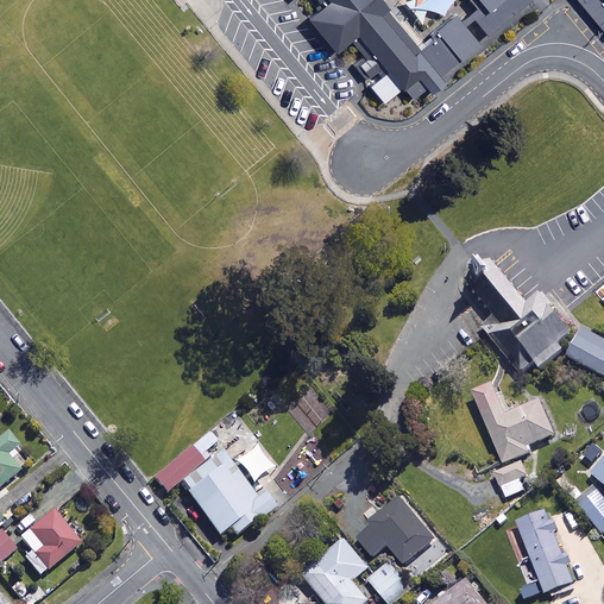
[(469,0),(472,4),(457,17),(451,10),(425,31),(429,36),(417,46),(384,7),(387,5),(383,0),(315,0),(319,4),(304,16),(333,50),(347,38),(360,52),(350,61),(363,76),(373,68),(378,74),(366,83),(381,100),(398,85),(401,88),(402,87),(410,96),(422,86),(427,92),(442,80),(438,74),(477,42),(463,24),(471,17),(484,32),(523,0),(469,0)]
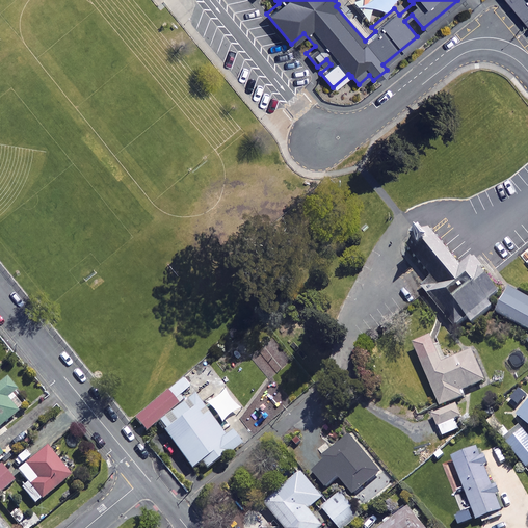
[(503,0),(527,29),(527,28),(527,0),(503,0)]
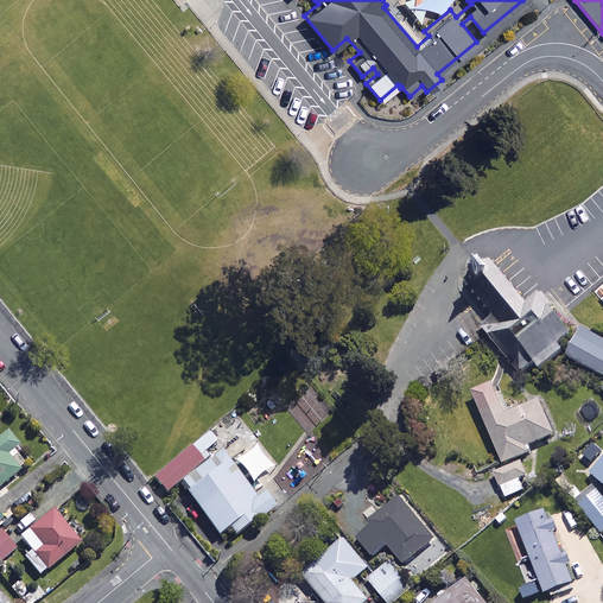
[(489,265),(461,286),(487,319),(475,328),(514,378),(565,337),(534,298),(521,308),(489,265)]
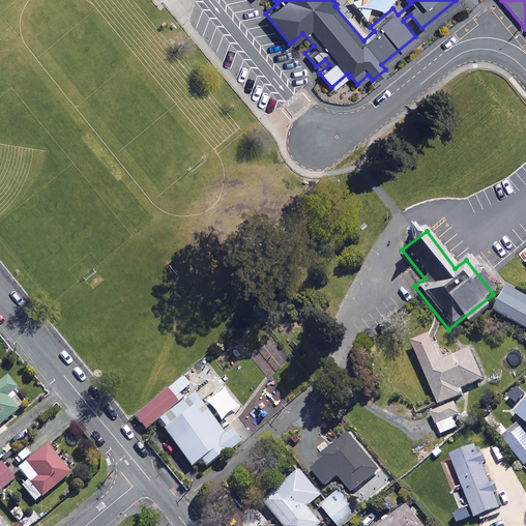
[(412,265),(399,249),(390,255),(405,272),(412,265)]
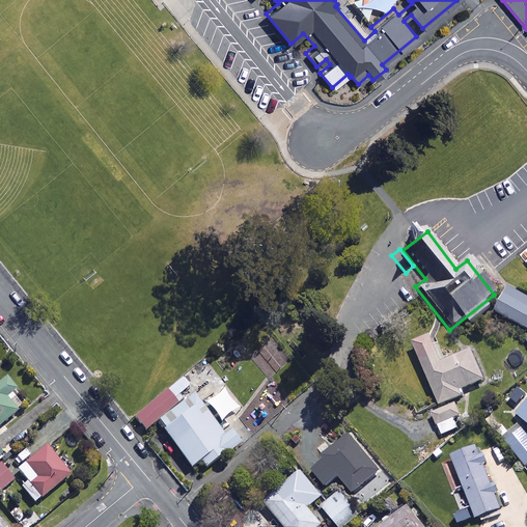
[(526,296),(507,285),(494,309),(526,327),(526,296)]
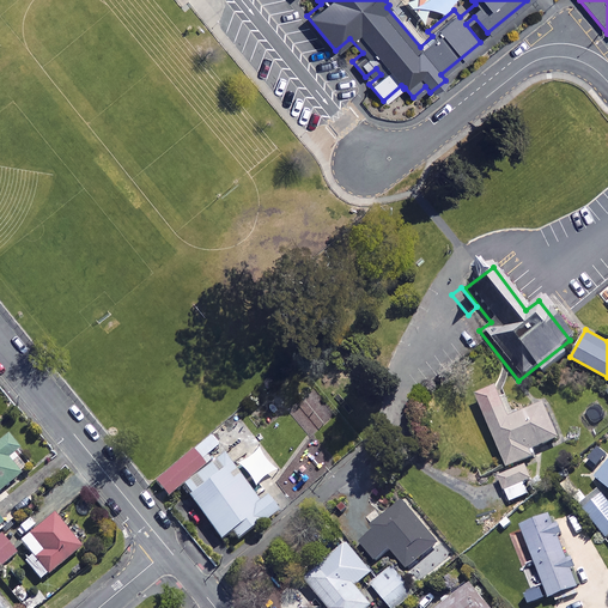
[(509,415),(496,385),(475,394),(505,466),(530,455),(528,449),(557,436),(542,401),(509,415)]
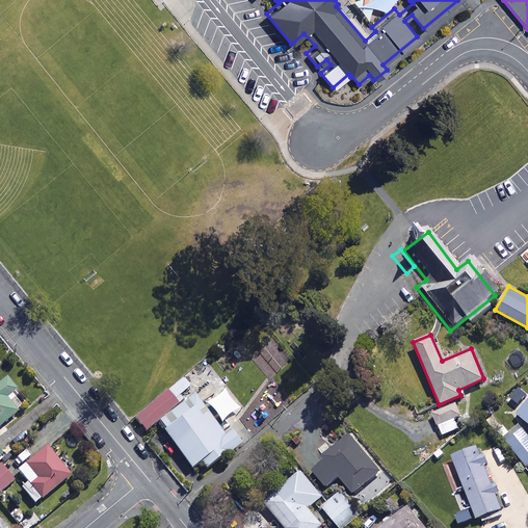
[(0,424),(18,411),(16,407),(25,399),(6,375),(0,379),(0,424)]
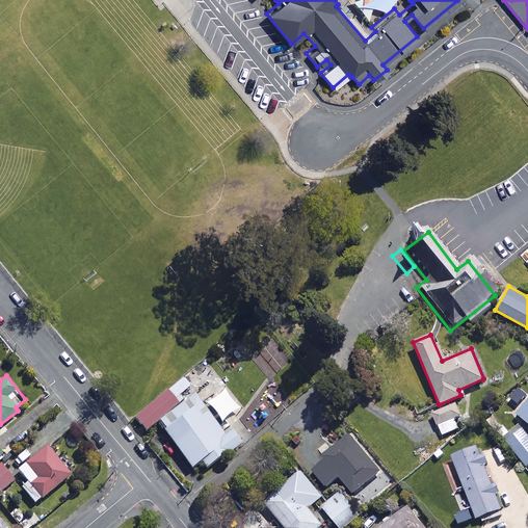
[(142,433),(188,396),(176,380),(130,418),(142,433)]
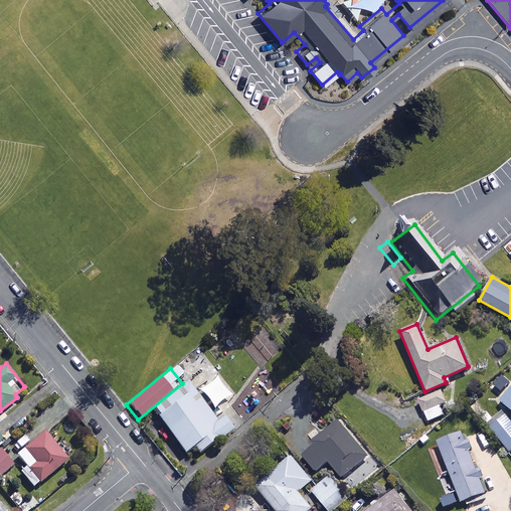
[(510,385),(499,399),(510,409),(510,385)]
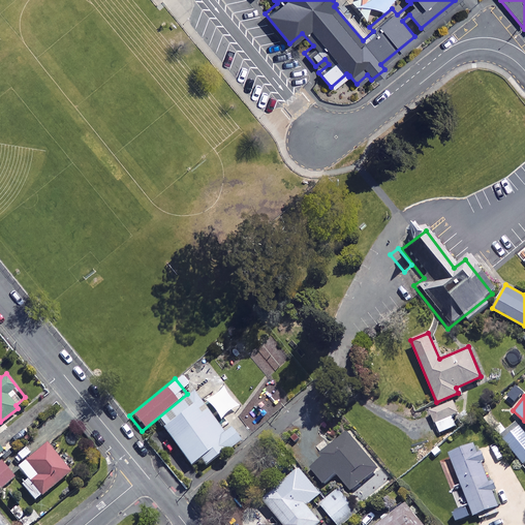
[(454,423),(444,402),(428,409),(438,431),(454,423)]
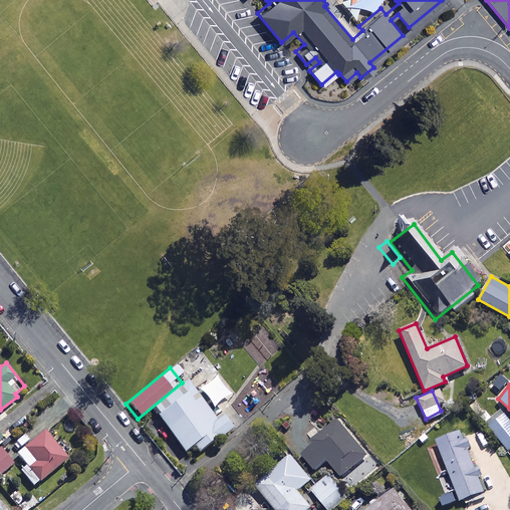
[(213,431),(187,393),(151,417),(176,455),(213,431)]
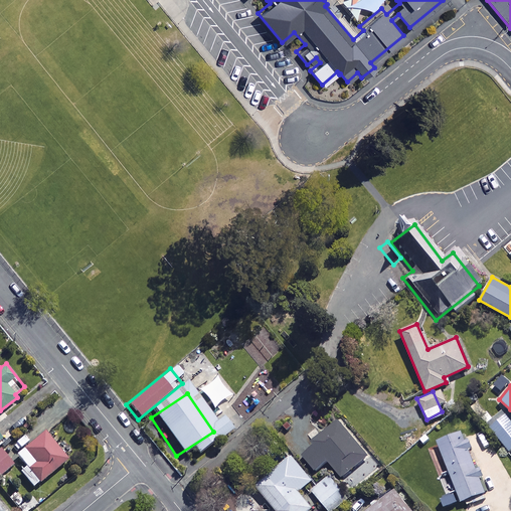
[(510,445),(510,421),(503,412),(488,426),(507,449),(510,445)]
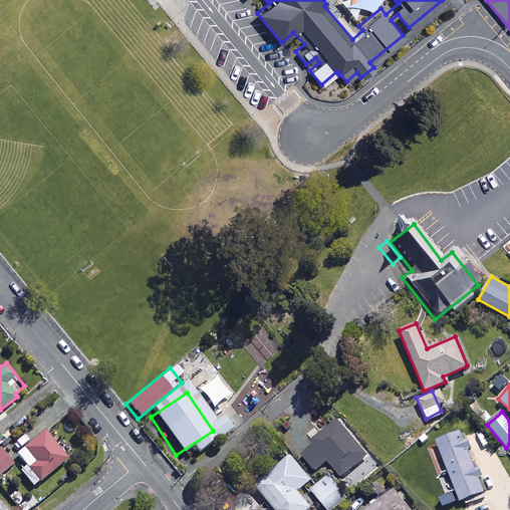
[(364,454),(334,419),(309,441),(311,443),(300,454),(312,468),(324,458),(340,476),(364,454)]
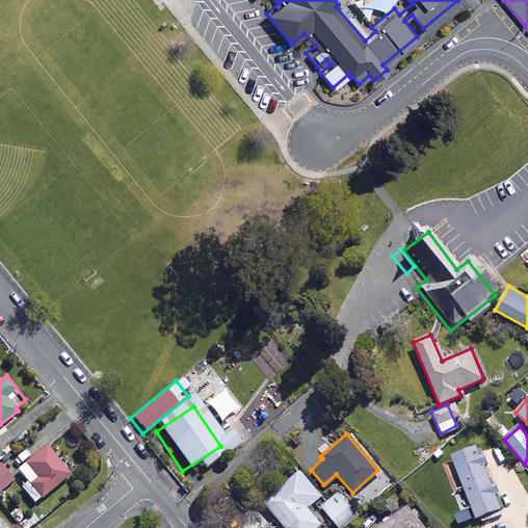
[(69,473),(45,444),(16,468),(25,479),(10,491),(17,498),(25,492),(33,502),(69,473)]
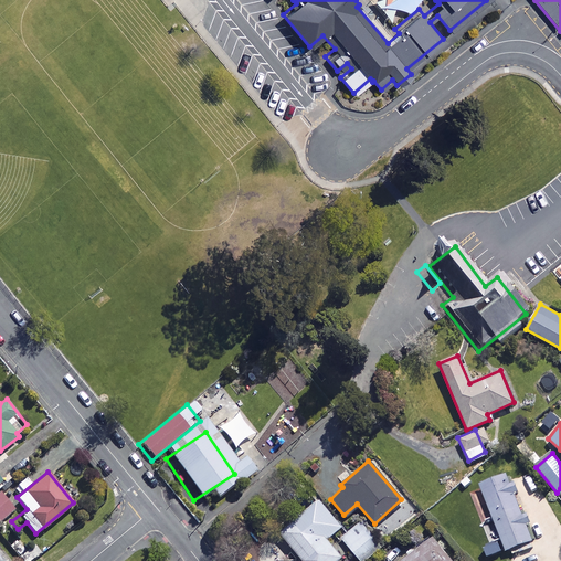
[(512,484),(504,475),(479,484),(505,550),(531,539),(512,489),(512,484)]
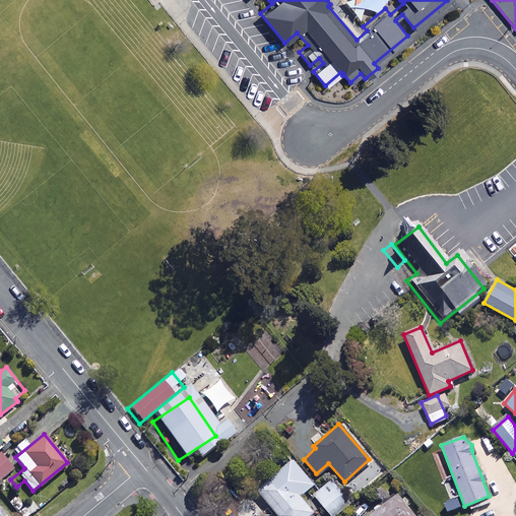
[(0,475),(12,465),(0,451),(0,475)]
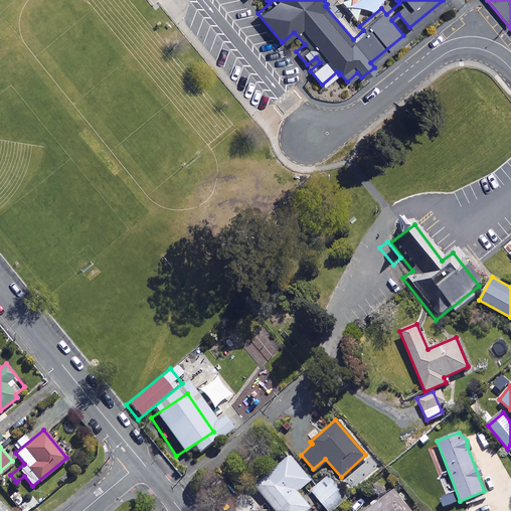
[(311,479),(289,454),(253,484),(277,510),(276,510),(306,510),(311,507),(297,491),(311,479)]
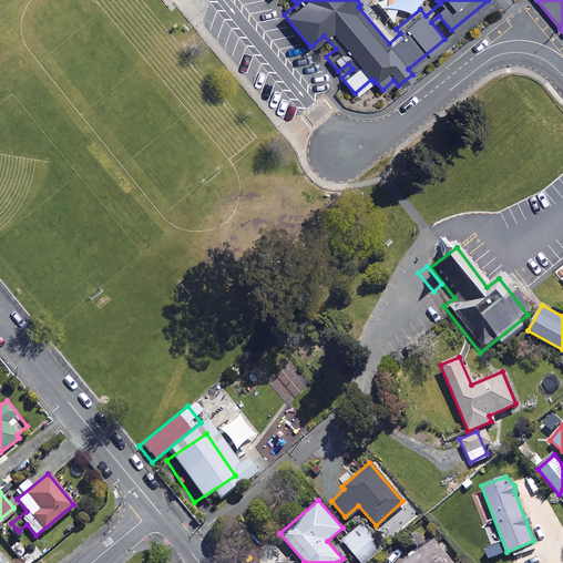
[(380,549),(361,524),(343,538),(360,562),(380,549)]
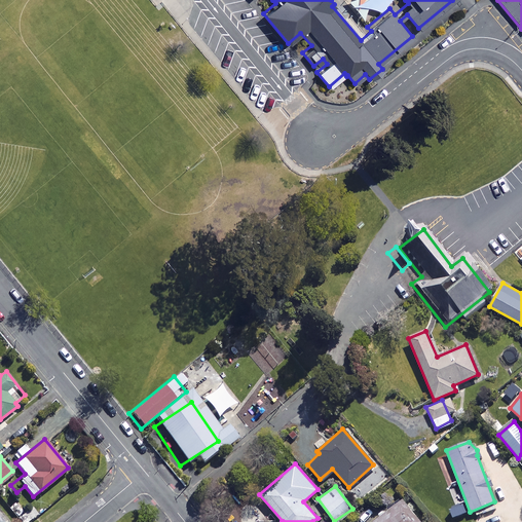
[(420,521),(403,500),(376,521),(420,521)]
